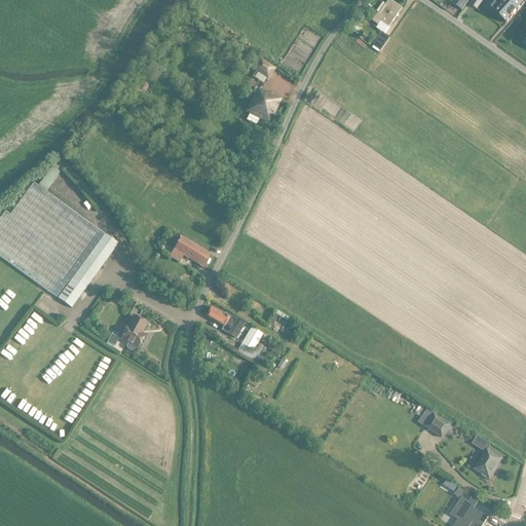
[(378,13),(372,21),(378,25),(376,28),(382,32),(384,34),(402,8),(389,0),(388,0),(385,4),(382,2),(376,11),(378,13)]
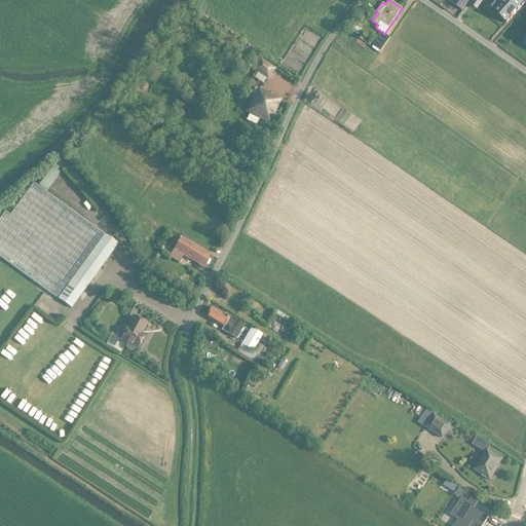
[(453,0),(451,3),(461,10),(468,0),(453,0)]
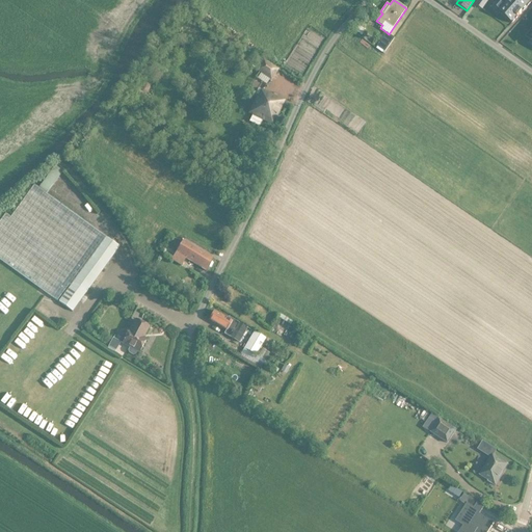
[(511,24),(520,15),(502,0),(500,0),(494,7),(511,24)]
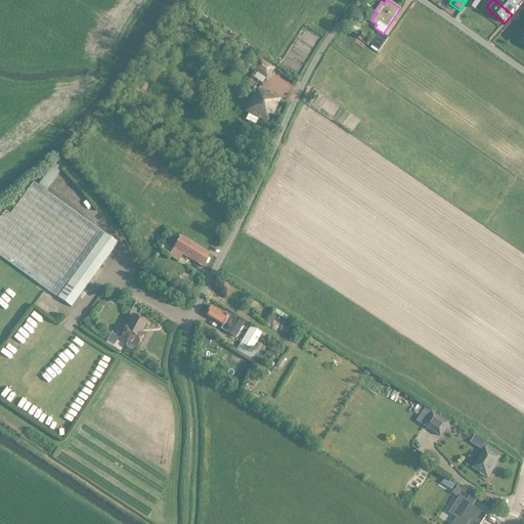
[(494,0),(512,14),(519,6),(512,0),(494,0)]
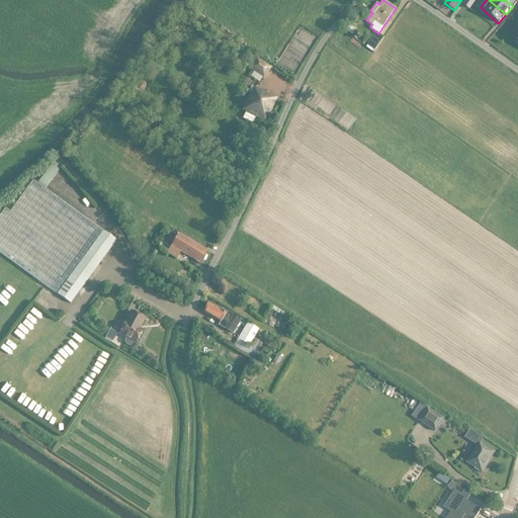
[(345,22),(342,26),(351,32),(354,28),(345,22)]
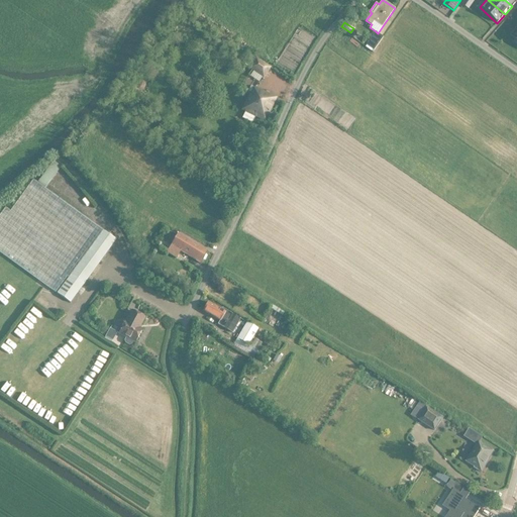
[(376,31),(367,45),(374,50),(383,37),(378,33),(376,31)]
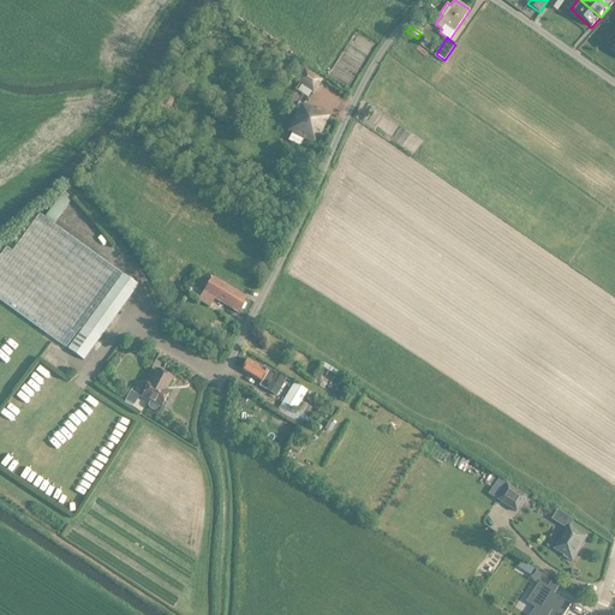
[(293,65),(287,75),(297,81),(297,82),(312,93),(318,83),(303,71),(293,65)]
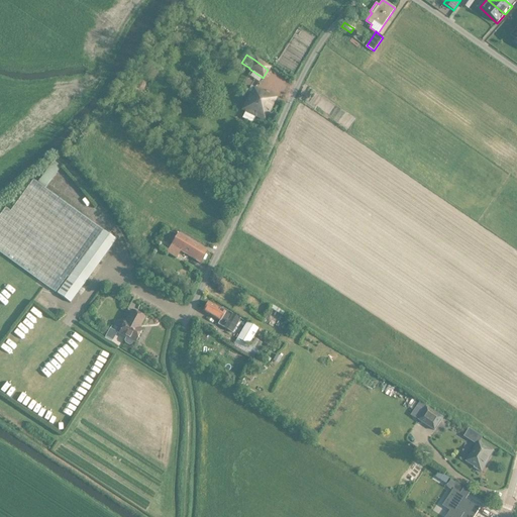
[(250,94),(242,110),(246,111),(242,118),(252,122),(255,116),(265,120),(275,98),(254,88),(251,94),(250,94)]
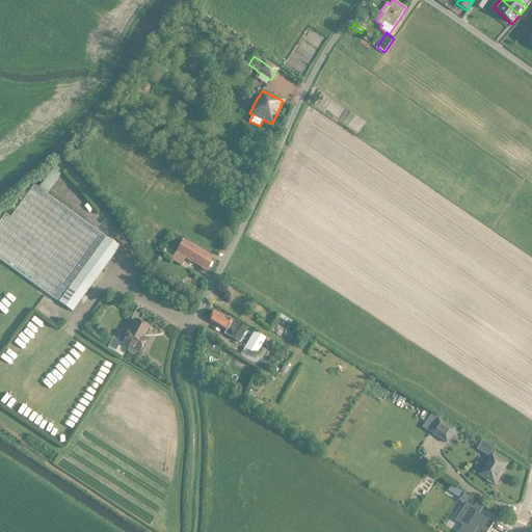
[(118,246),(105,237),(34,185),(11,217),(5,213),(0,220),(0,259),(72,312),(118,246)]
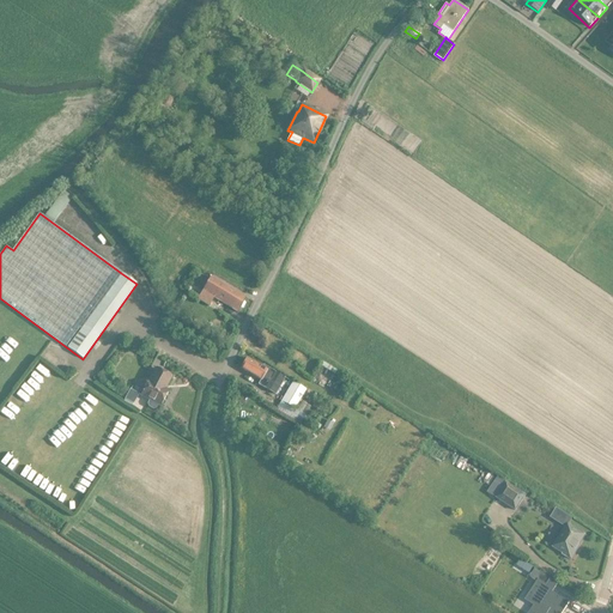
[(223,285),(211,278),(198,301),(208,307),(213,298),(237,311),(246,298),(223,285)]
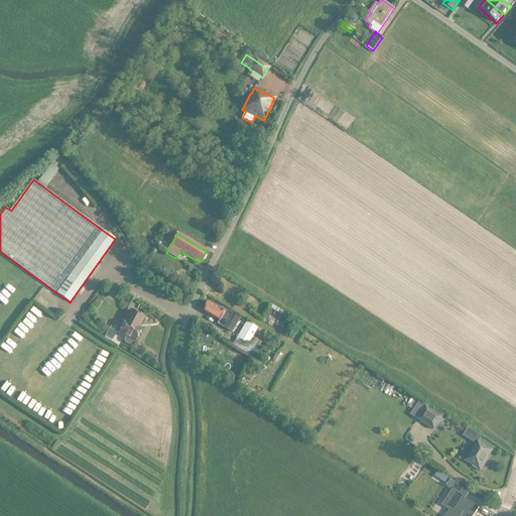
[(221,309),(208,301),(202,310),(220,320),(218,324),(232,333),(240,318),(231,312),(222,307),(221,309)]
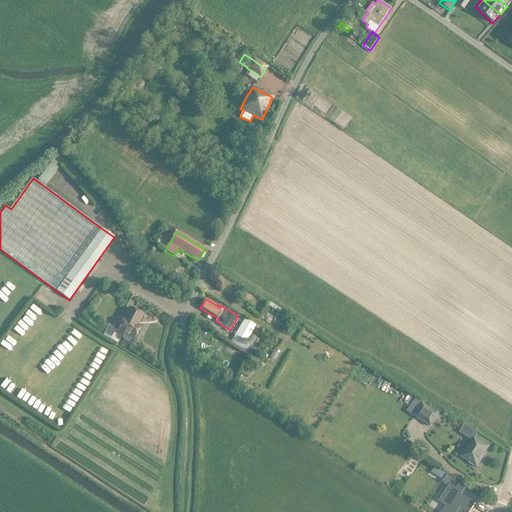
[(130,308),(117,331),(133,339),(140,326),(137,325),(143,315),(130,308)]
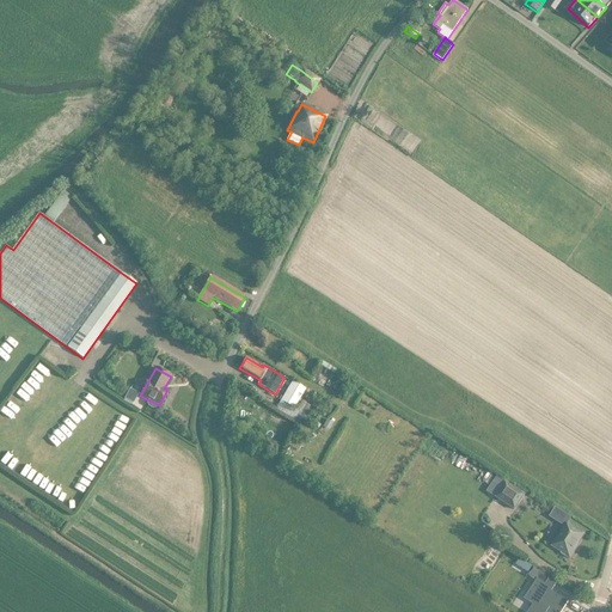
[(293,409),(305,390),(292,381),(280,401),(293,409)]
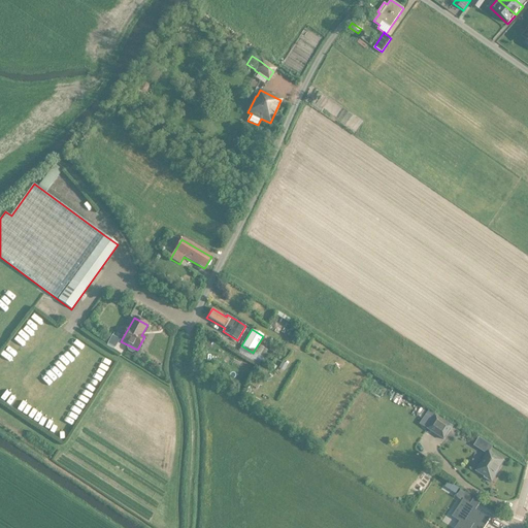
[(282,362),(278,368),(284,371),(287,364),(282,362)]
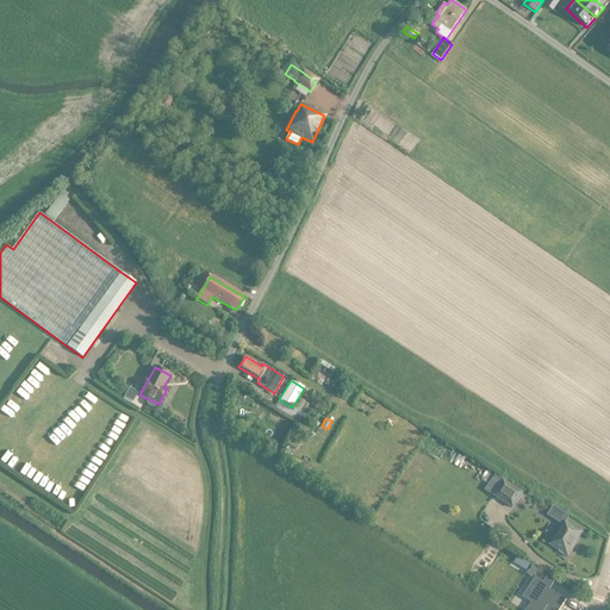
[(273,459),(278,450),(272,447),(267,455),(273,459)]
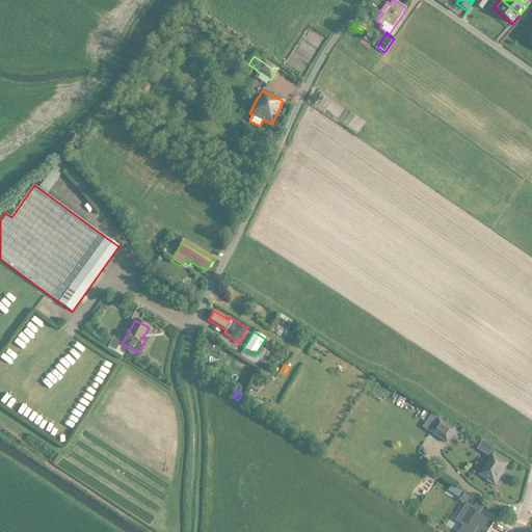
[(431,415),(423,427),(431,433),(447,444),(456,430),(440,420),(431,415)]
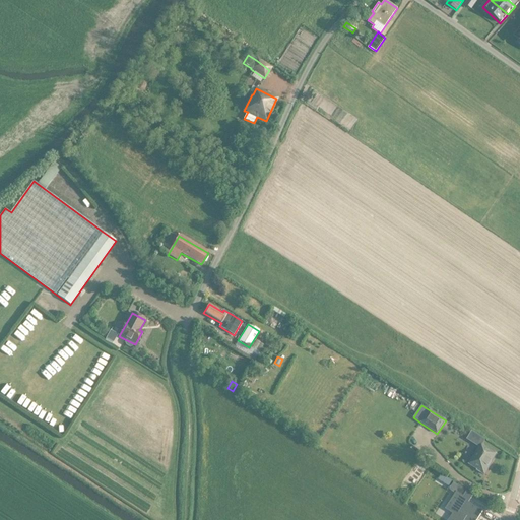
[(479,448),(469,464),(477,469),(477,470),(484,475),(489,468),(488,468),(497,454),(483,446),(485,442),(474,434),(469,442),(479,448)]
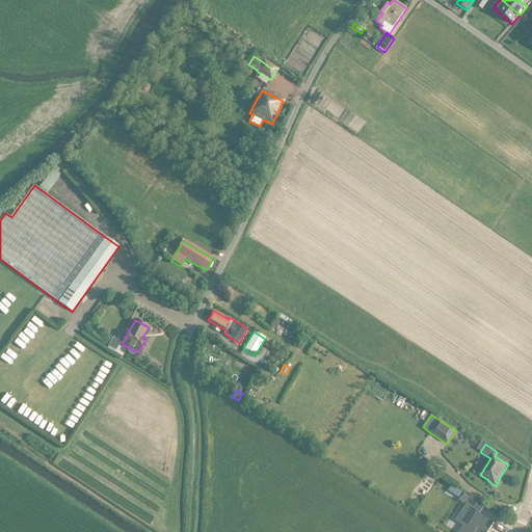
[(455,487),(452,493),(459,497),(462,493),(455,487)]
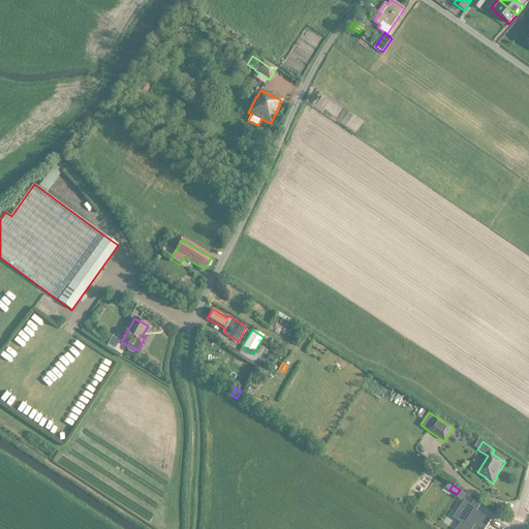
[(470,506),(475,499),(462,491),(457,498),(470,506)]
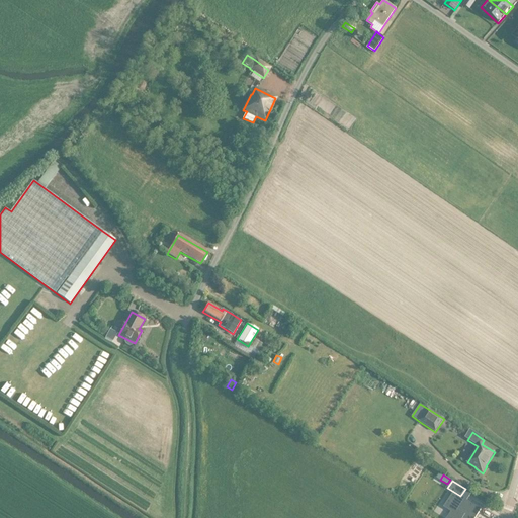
[(446,506),(453,511),(448,517),(475,517),(481,510),(466,500),(455,493),(446,506)]
